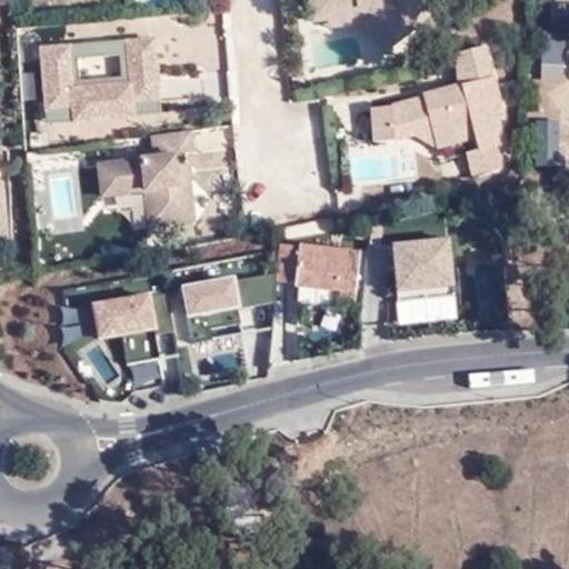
[(301,0),(306,29),(313,28),(309,0),(301,0)]
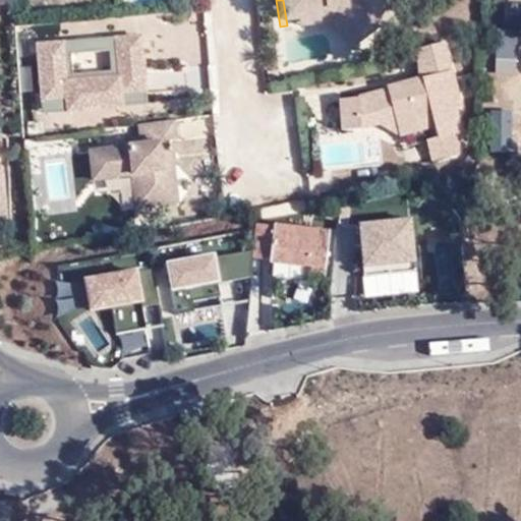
[(337,20),(361,51),(389,32),(384,21),(412,0),(283,0),(287,25),(295,24),(337,20)]
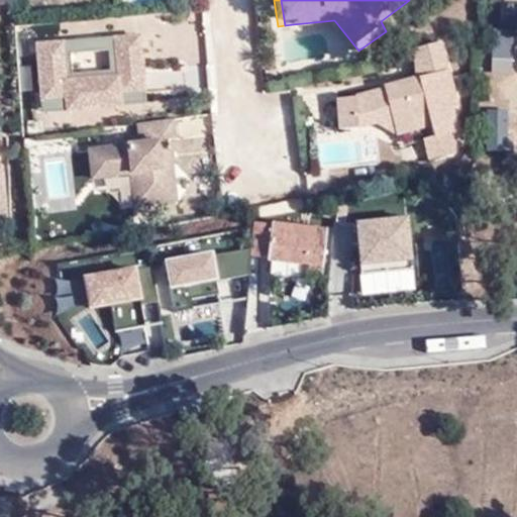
[(499,25),(516,25),(516,1),(499,1),(499,25)]
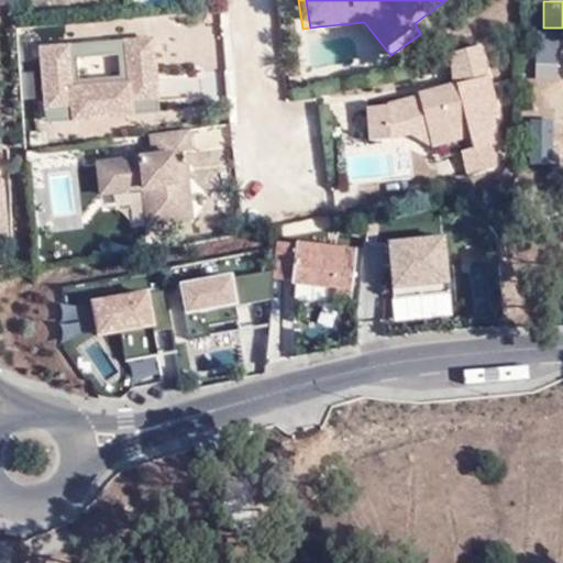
[(354,30),(381,63),(390,55),(364,22),(319,26),(320,34),(354,30)]
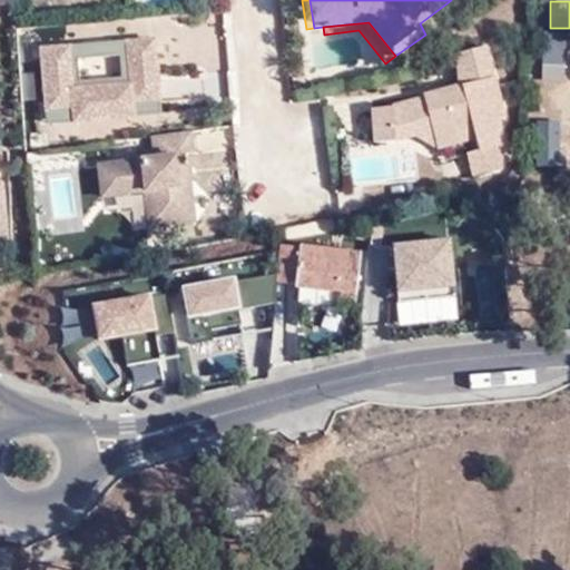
[(157,36),(41,46),(45,121),(163,114),(157,36)]
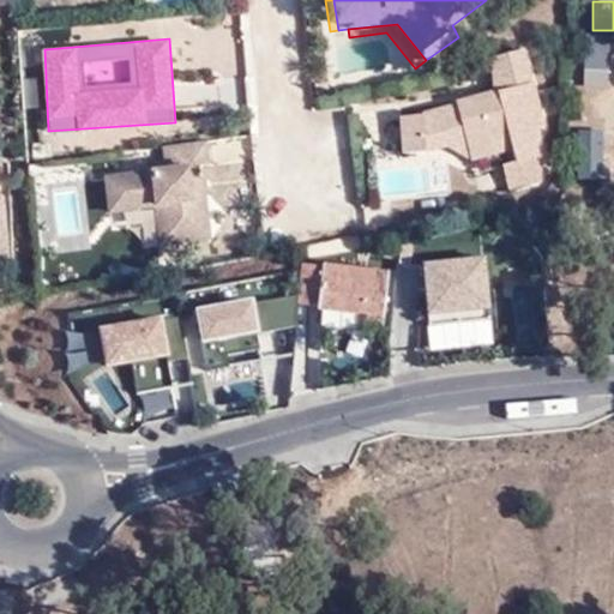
[(613,42),(569,44),(570,78),(613,77),(613,42)]
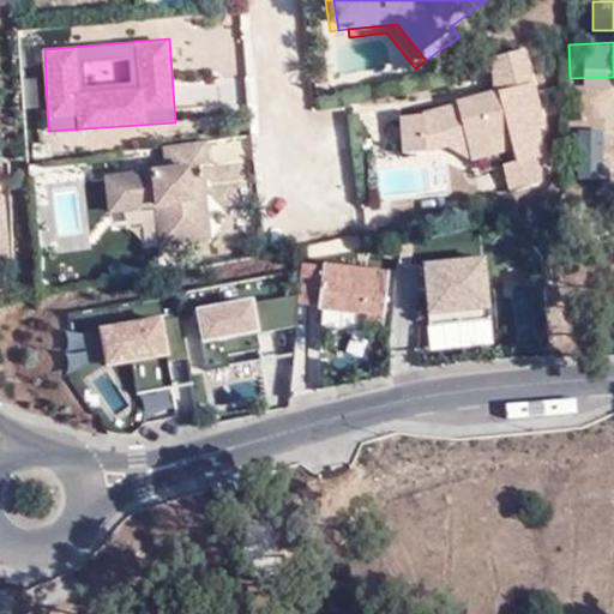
[(504,194),(551,180),(537,133),(543,132),(523,56),(487,66),(489,96),(450,108),(451,112),(432,118),(414,121),(395,124),(398,162),(422,160),(421,152),(459,142),(468,168),(507,157),(511,167),(497,172),(504,194)]
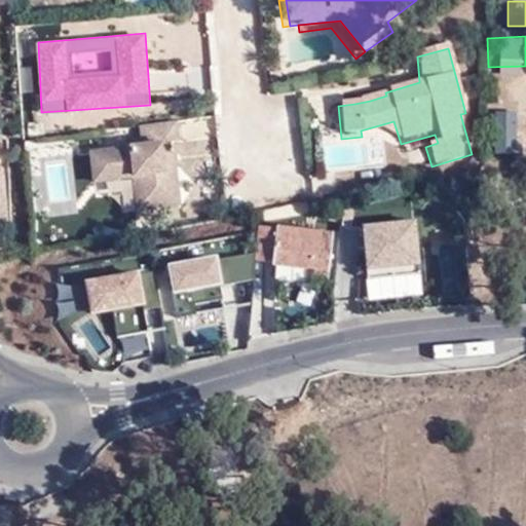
[(521,102),(492,103),(491,150),(506,149),(521,150),(521,102)]
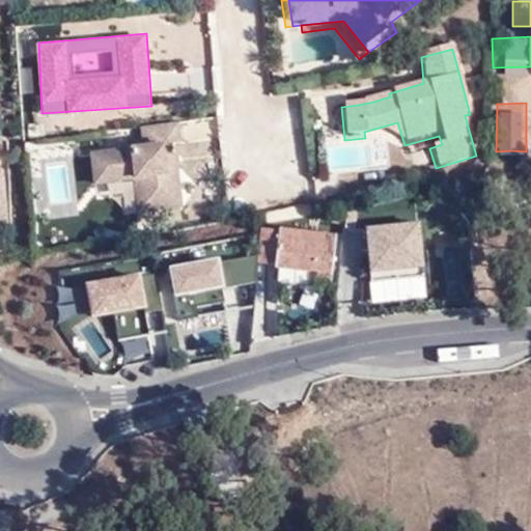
[(364,132),(365,138),(382,134),(404,145),(397,122),(364,132)]
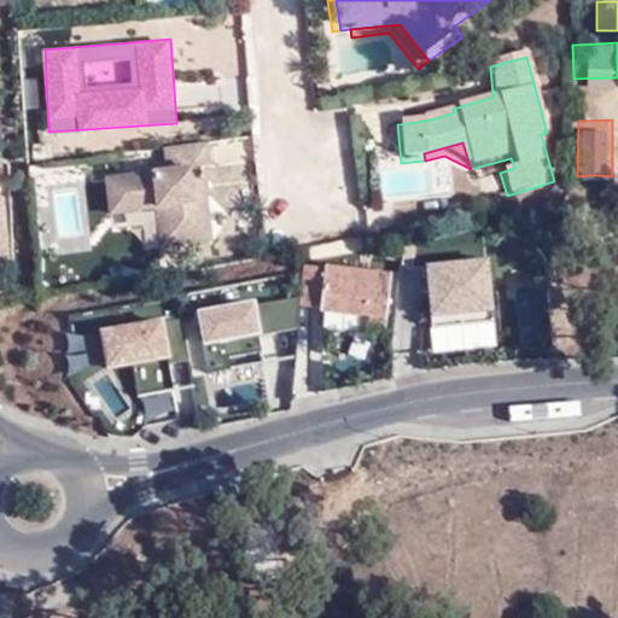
[(167,159),(197,158),(197,144),(165,145),(167,159)]
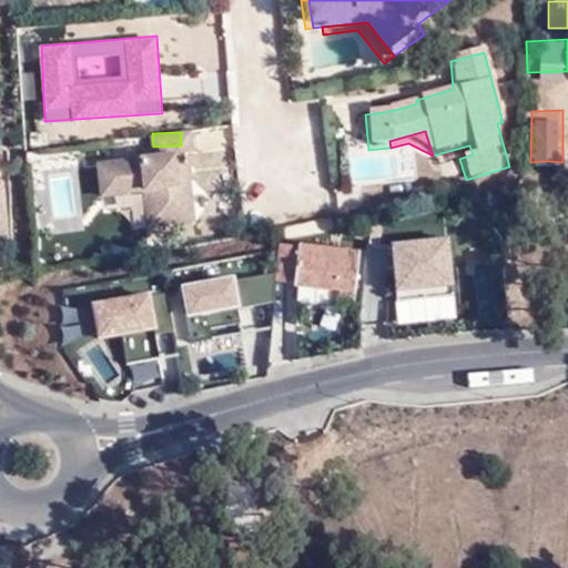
[(223,188),(215,189),(212,168),(211,156),(227,154),(225,134),(184,140),(186,158),(131,165),(135,201),(178,195),(182,230),(227,224),(223,188)]
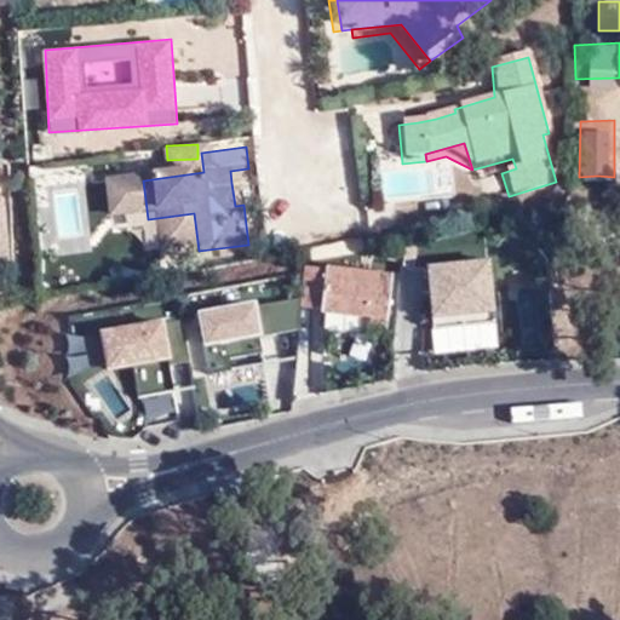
[(246,205),(244,182),(231,183),(235,206),(244,205),(246,205)]
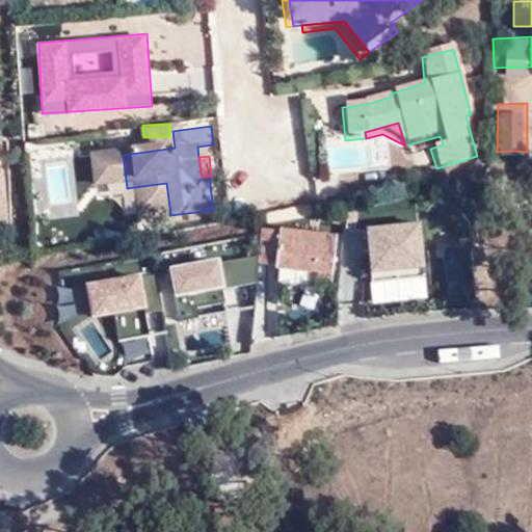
[(421,218),(367,224),(373,301),(428,297),(421,218)]
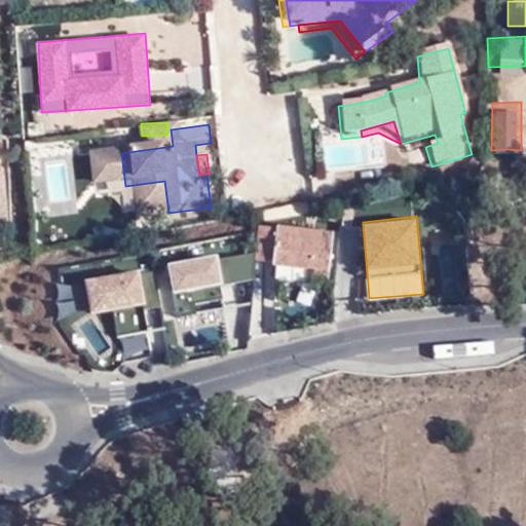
[(276,262),(329,278),(335,230),(279,222),(278,226),(260,224),(257,259),(276,262)]
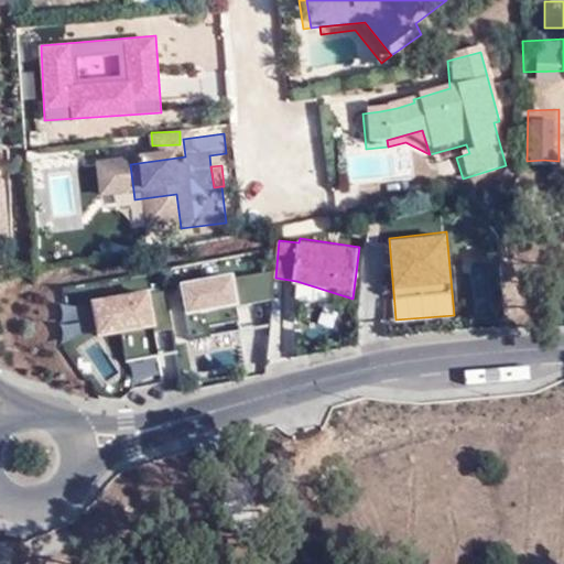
[(237,270),(179,280),(192,337),(268,326),(273,270),(237,273),(237,270)]
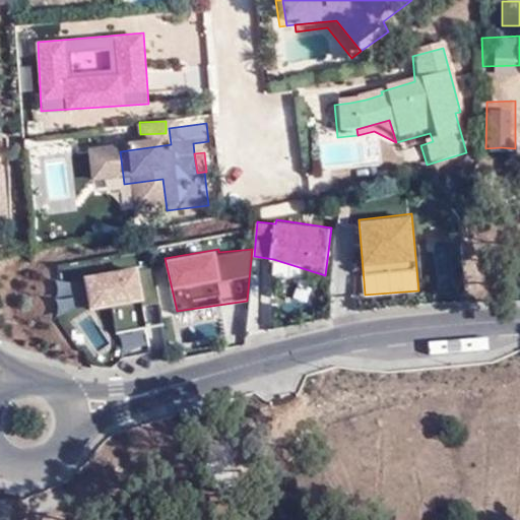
[(137,264),(84,272),(90,306),(143,297),(137,264)]
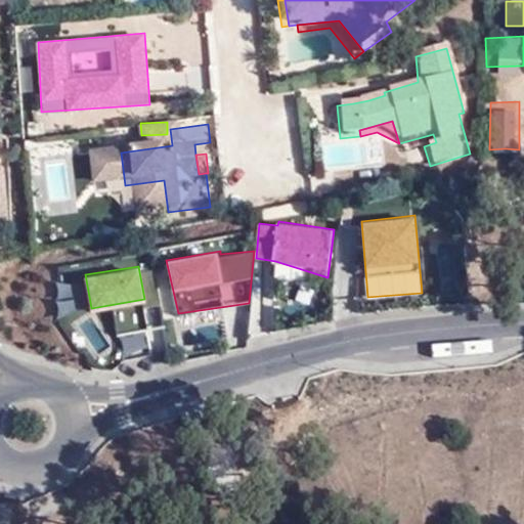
[(90,319),(81,325),(98,349),(107,343),(90,319)]
